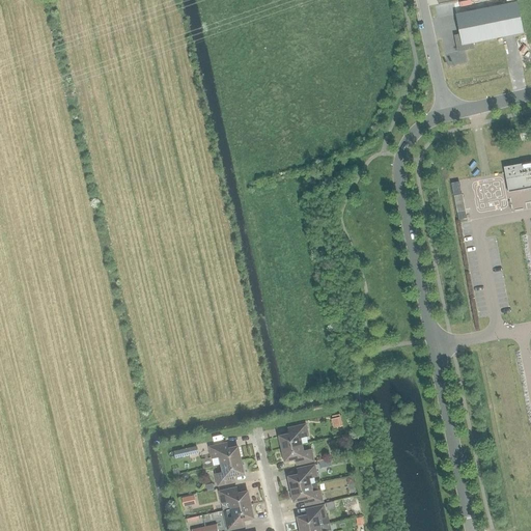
[(456,15),(460,35),(455,36),(458,52),(474,49),(473,44),(524,33),(518,2),(456,15)]
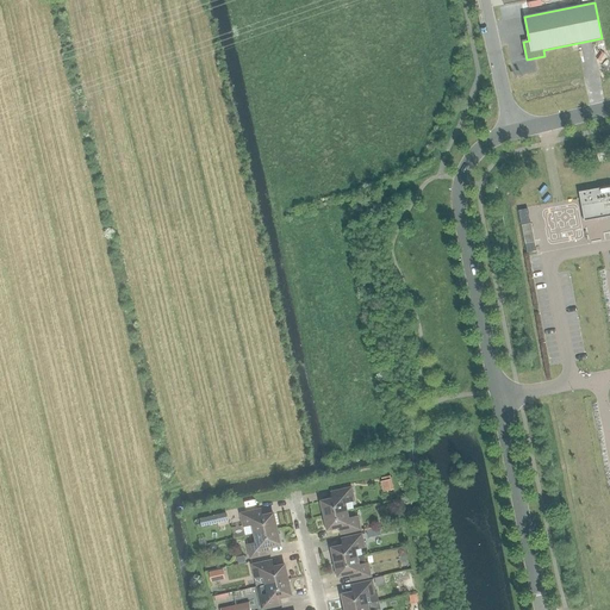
[(516,199),(530,198),(528,184),(514,186),(516,199)]
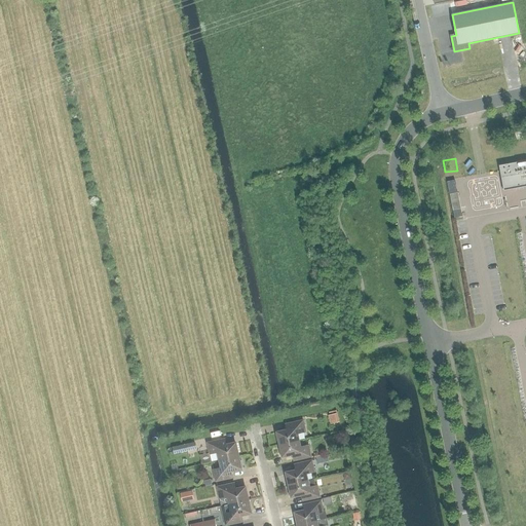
[(525,160),(499,165),(503,191),(525,187),(525,160)]
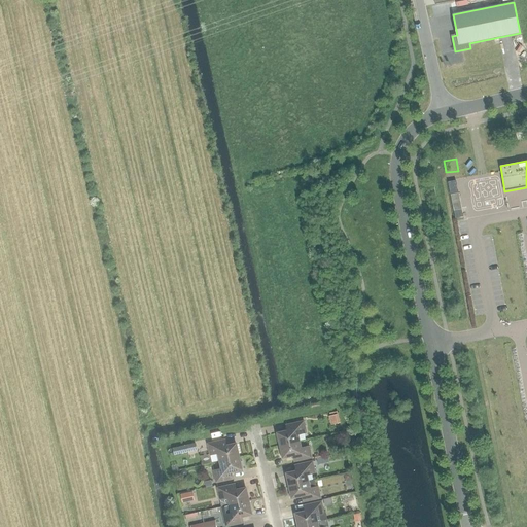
[(459,194),(451,195),(454,211),(462,209),(459,194)]
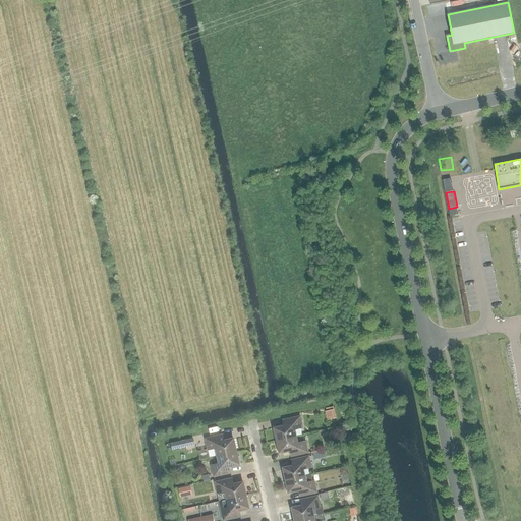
[(449,209),(450,216),(457,215),(456,208),(449,209)]
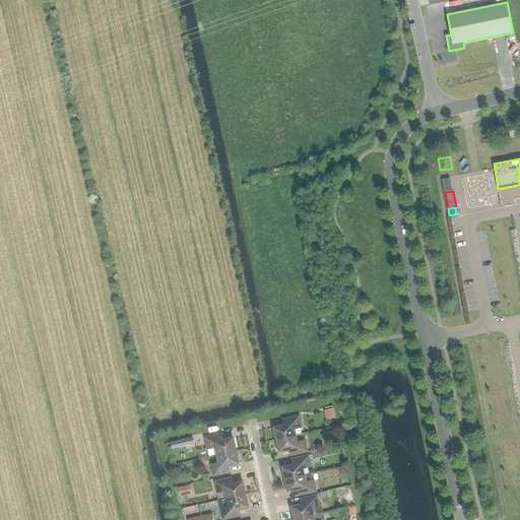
[(463,265),(474,263),(472,254),(461,256),(463,265)]
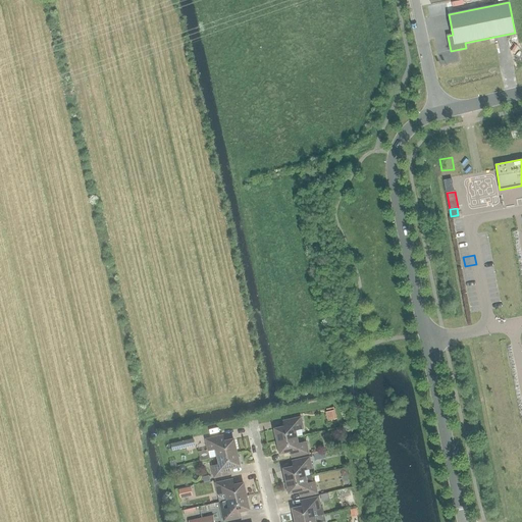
[(477,268),(464,270),(466,283),(479,280),(477,268)]
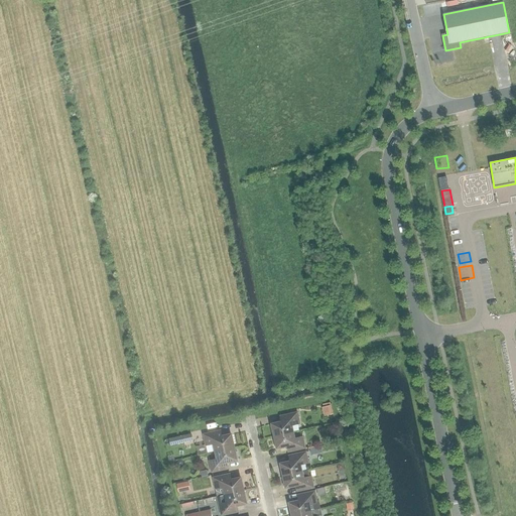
[(476,290),(462,293),(464,304),(478,301),(476,290)]
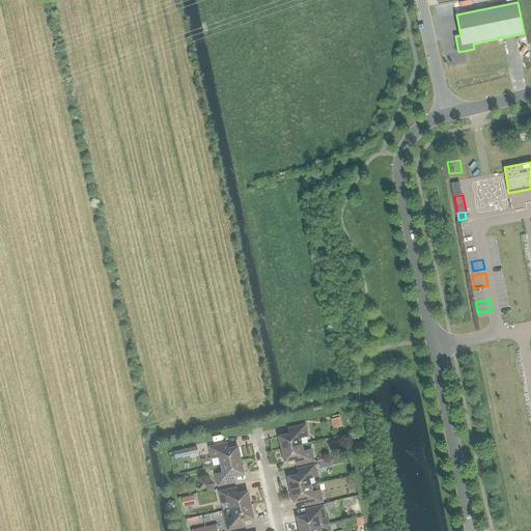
[(333,428),(342,426),(339,414),(330,416),(333,428)]
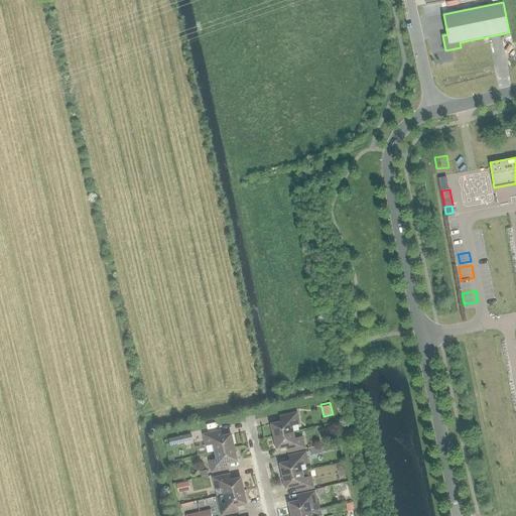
[(274,436),(293,432),(291,425),(299,423),(297,412),(284,415),(285,421),(272,424),(272,425),(270,426),(272,432),(274,432),(274,436)]
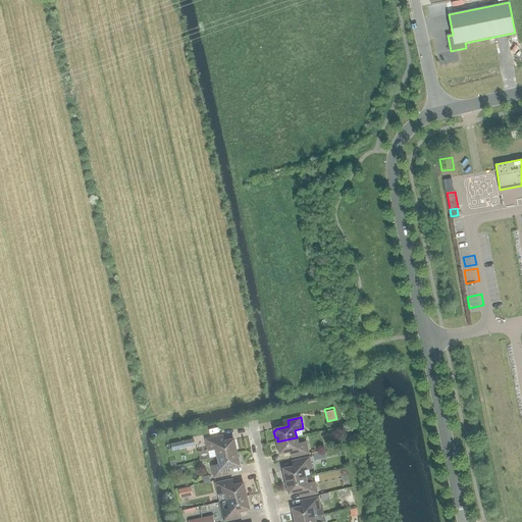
[(210,459),(218,457),(237,453),(233,439),(220,442),(219,436),(206,439),(210,459)]
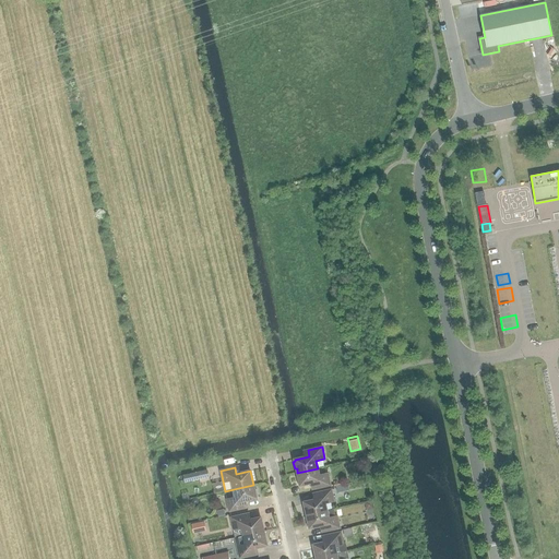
[(318,468),(297,473),(298,477),(297,477),(298,485),(300,485),(300,486),(314,483),(316,489),(331,486),(328,474),(319,476),(318,468)]
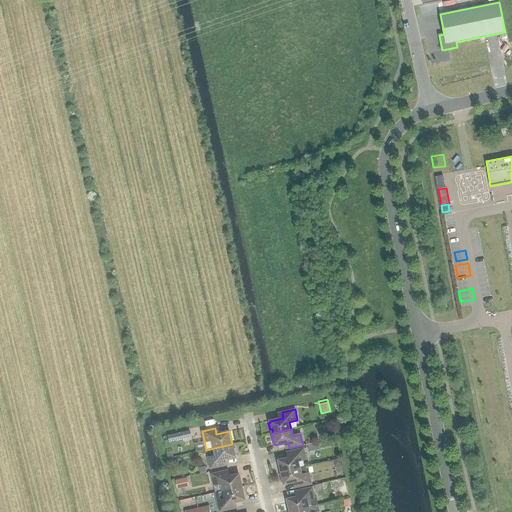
[(190,431),(168,436),(170,442),(191,437),(190,431)]
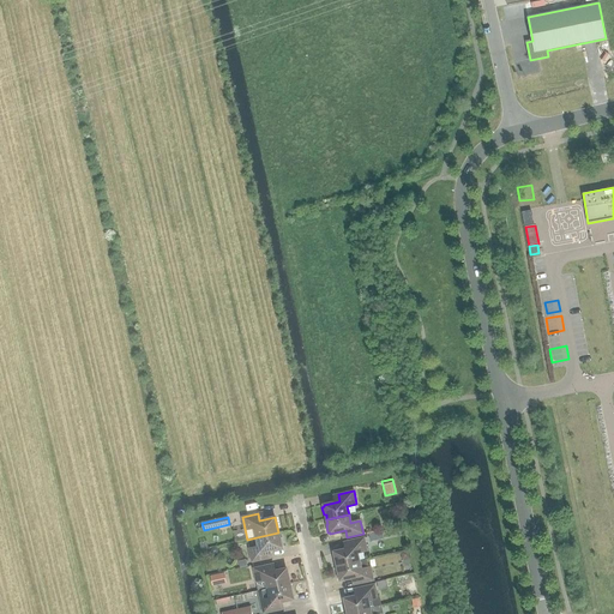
[(278,533),(257,537),(259,547),(250,549),(252,561),(268,558),(266,552),(282,548),(282,547),(284,546),(282,539),(280,539),(278,533)]
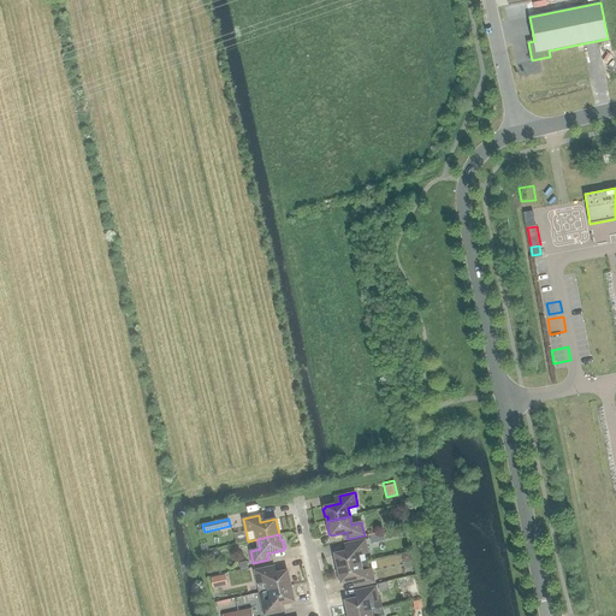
[(336,554),(338,568),(361,563),(359,555),(368,552),(365,540),(349,544),(351,550),(336,554)]
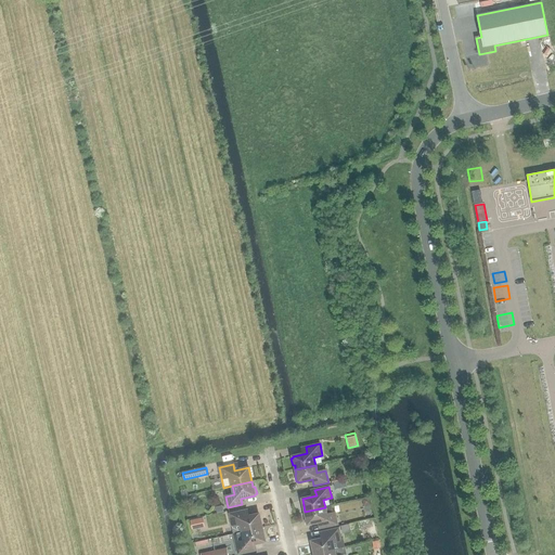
[(332,505),(325,507),(305,512),(306,516),(304,517),(306,524),(307,524),(308,525),(322,521),(323,528),(337,525),(335,513),(334,513),(332,505)]
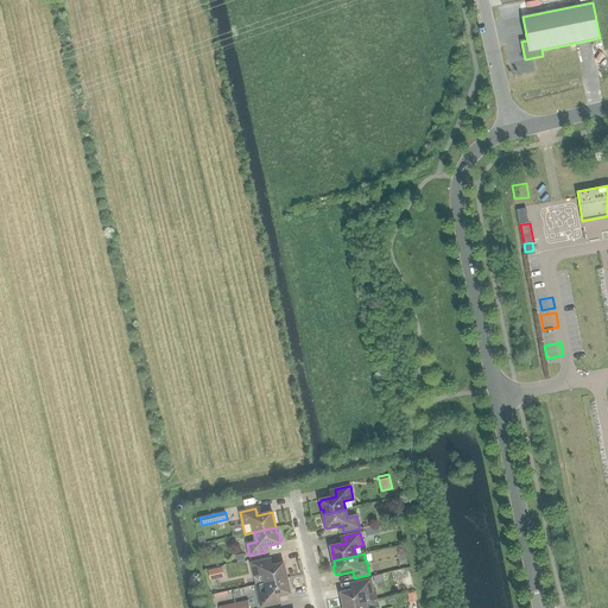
[(267,559),(251,563),(254,576),(257,586),(265,583),(287,578),(284,563),(268,567),(267,559)]
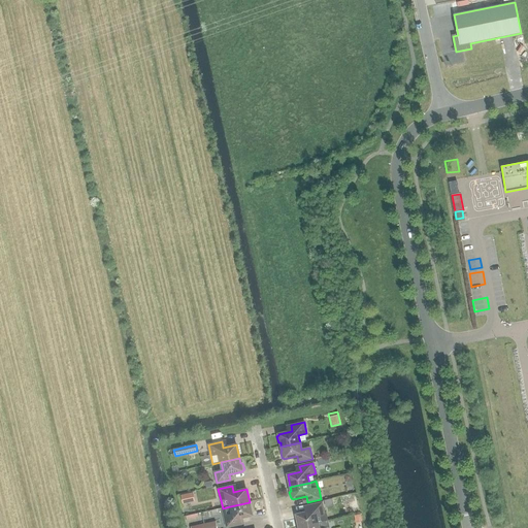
[(188,494),(180,496),(183,504),(190,503),(188,494)]
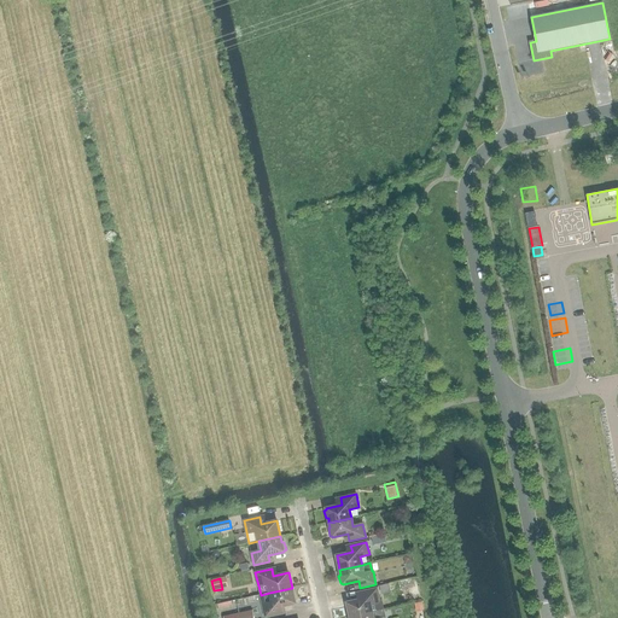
[(269,593),(261,595),(262,605),(266,617),(281,613),(280,607),(296,604),(292,588),(269,593)]
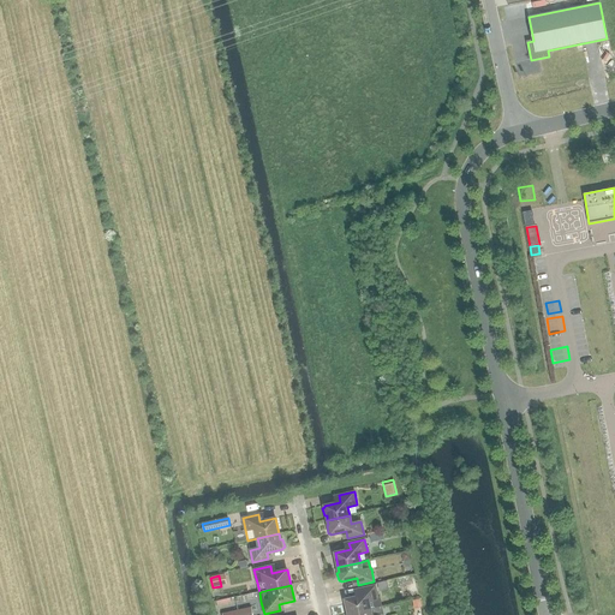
[(345,599),(348,614),(370,609),(382,607),(382,605),(380,597),(377,598),(375,586),(359,590),(360,596),(345,599)]
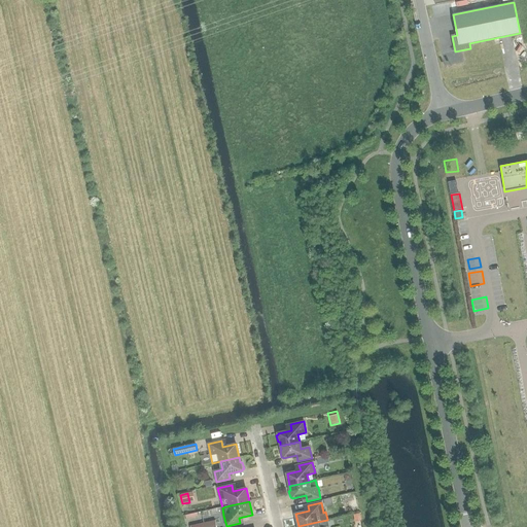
[(353,515),(351,516),(353,526),(362,526),(359,514),(353,515)]
